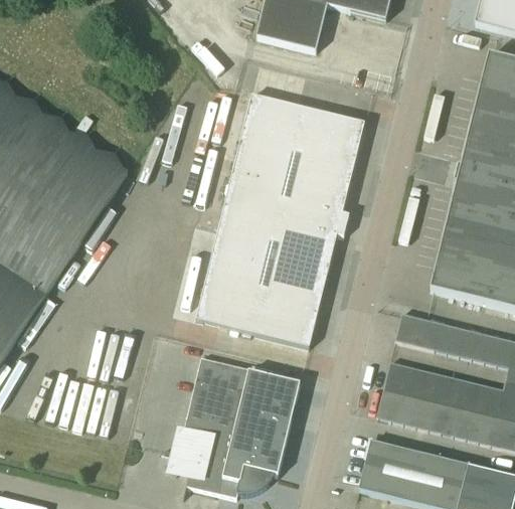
[(328,4),(386,19),(390,0),(266,0),(256,35),(316,50),(328,4)]
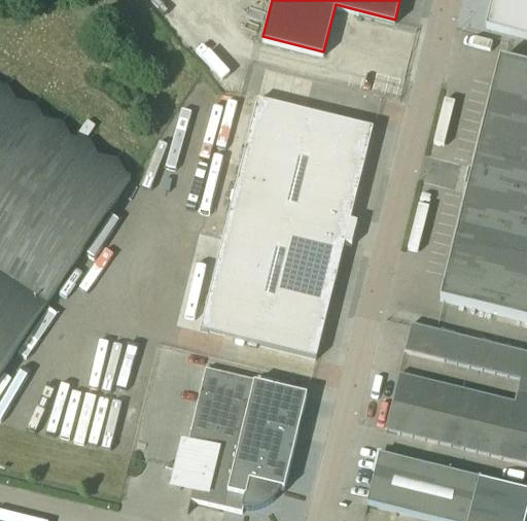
[(490,0),(485,23),(526,33),(526,0),(490,0)]
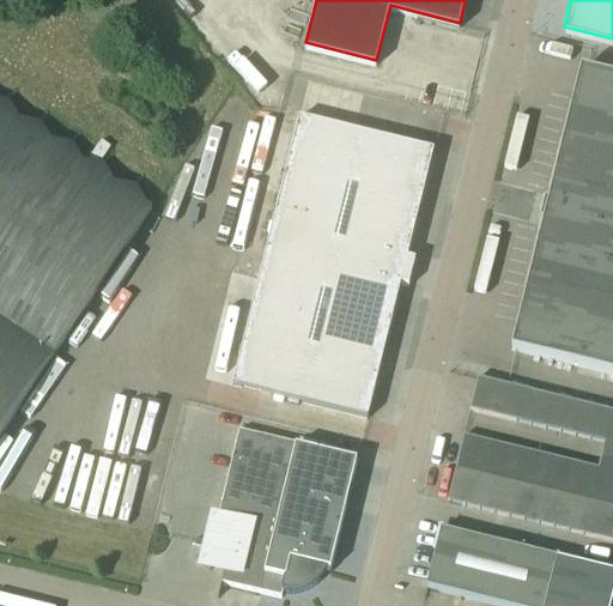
[(612,71),(580,62),(511,344),(612,368),(612,71)]
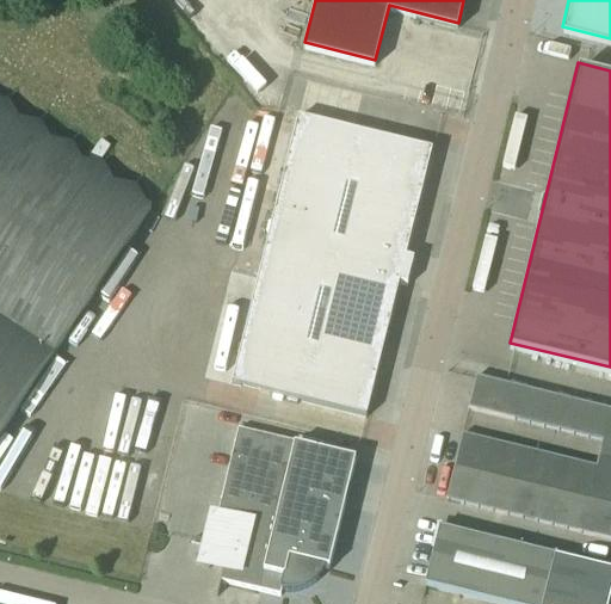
[(0,426),(53,347),(149,202),(0,102),(0,426)]
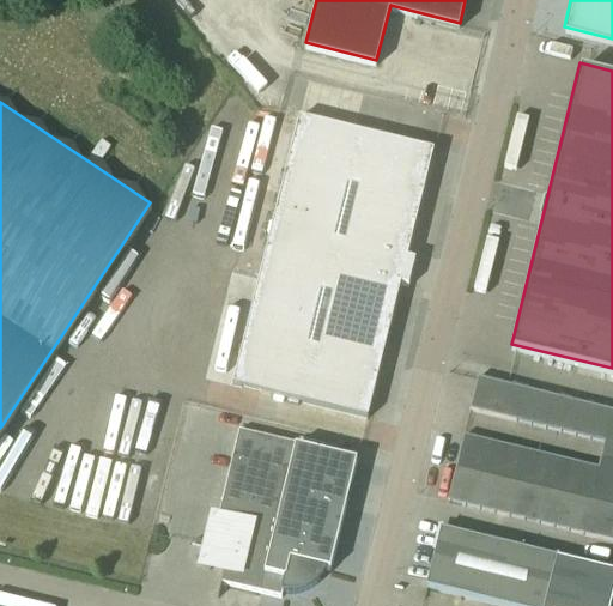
[(299,110),(269,231),(412,266),(416,253),(408,250),(435,144),(299,110)]
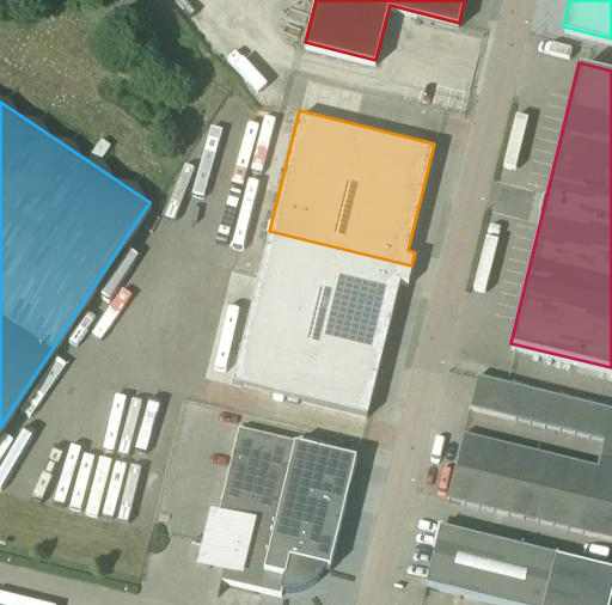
[(411,266),(269,231),(233,377),(367,411),(401,277),(409,279),(411,266)]
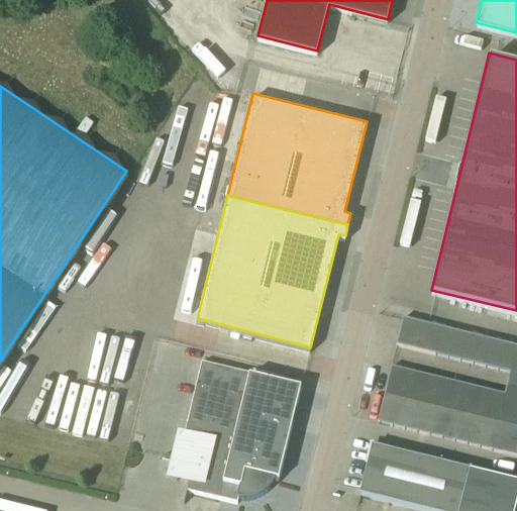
[(516,450),(516,341),(403,314),(397,341),(510,370),(505,391),(392,363),(378,418),(516,452),(516,450)]
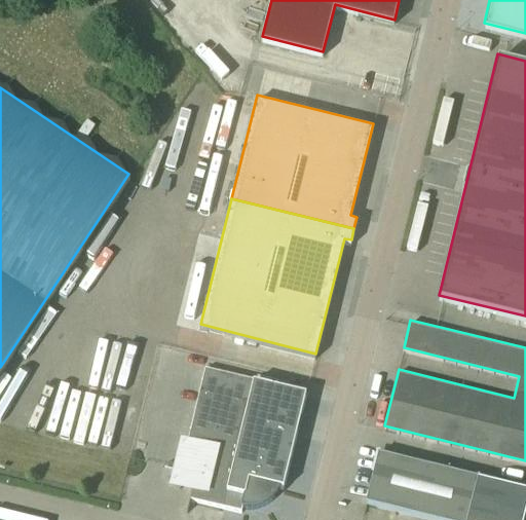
[(308,390),(254,376),(204,365),(188,435),(179,433),(166,481),(192,487),(190,495),(242,509),(245,502),(249,503),(261,500),(265,498),(269,494),(277,485),(278,482),(286,483),(308,390)]
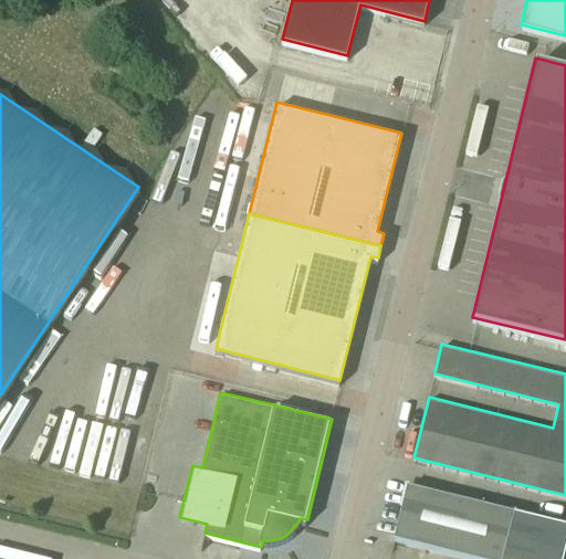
[(394,536),(489,558),(502,558),(515,508),(407,482),(394,536)]
